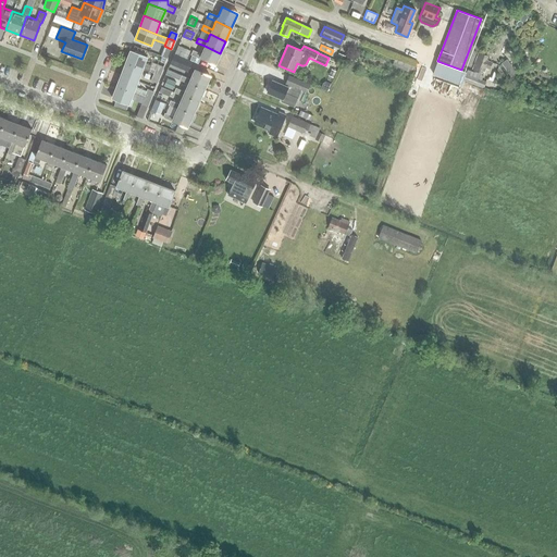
[(178,46),(174,53),(187,59),(190,51),(178,46)]
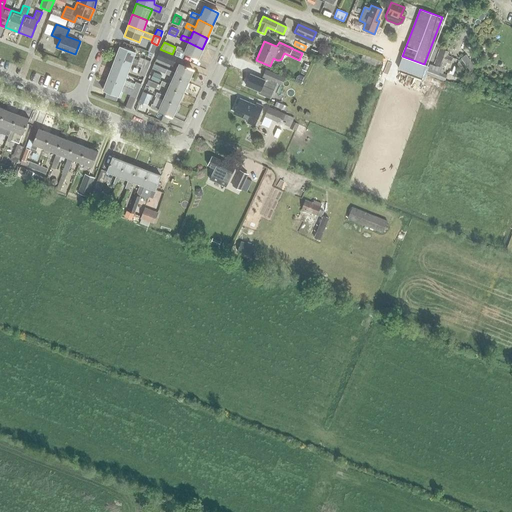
[(183,54),(183,53),(198,59),(202,49),(188,42),(185,50),(177,46),(175,50),(183,54)]
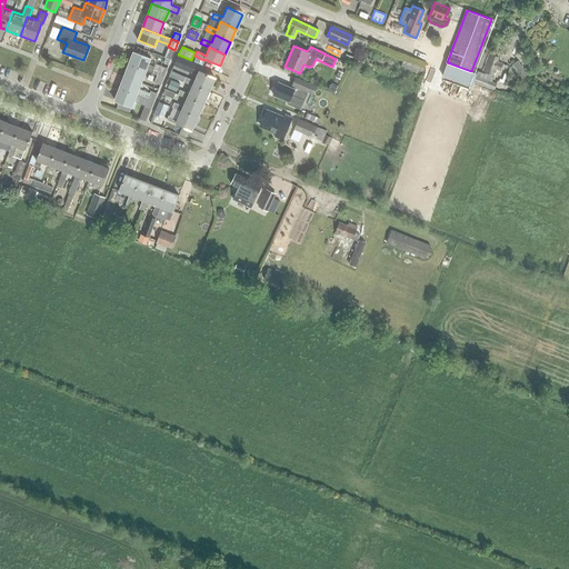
[(133,51),(128,63),(146,70),(151,73),(155,67),(148,65),(150,58),(133,51)]
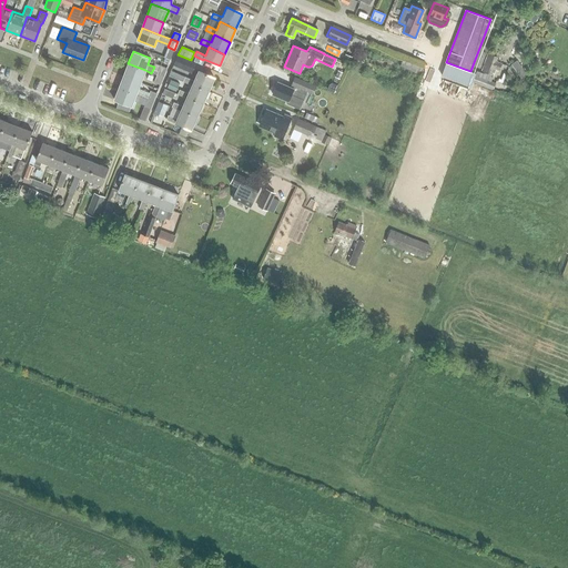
[(501,63),(495,61),(497,57),(488,53),(480,72),(477,71),(475,75),(473,82),(493,90),(495,83),(490,82),(495,69),(499,70),(501,63)]
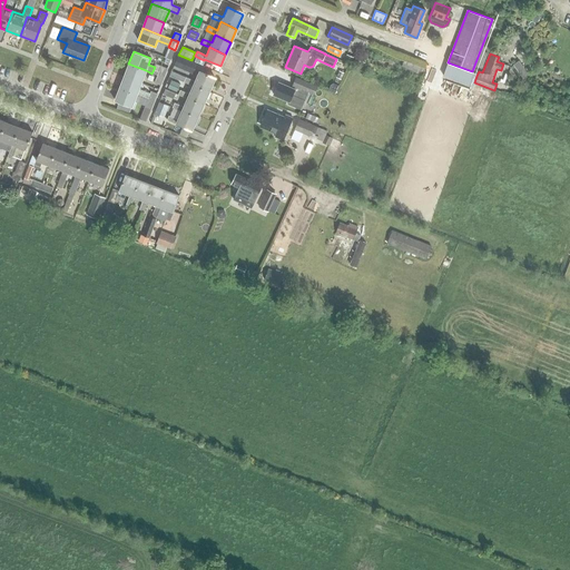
[(174,66),(193,74),(197,62),(178,55),(174,66)]
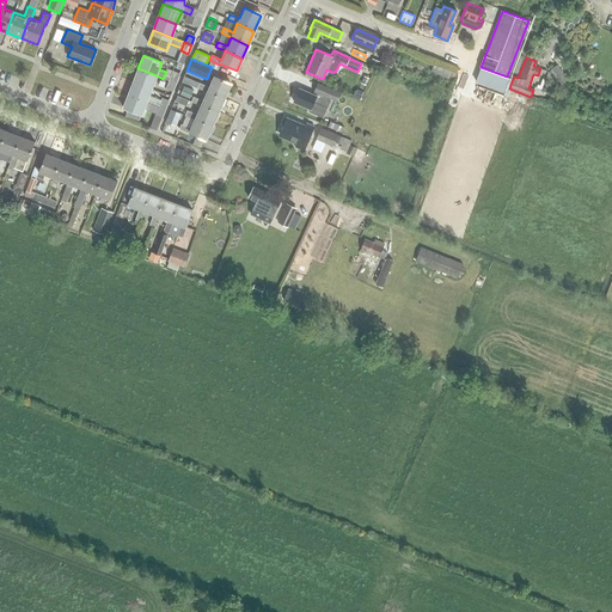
[(138,68),(133,81),(152,89),(157,75),(138,68)]
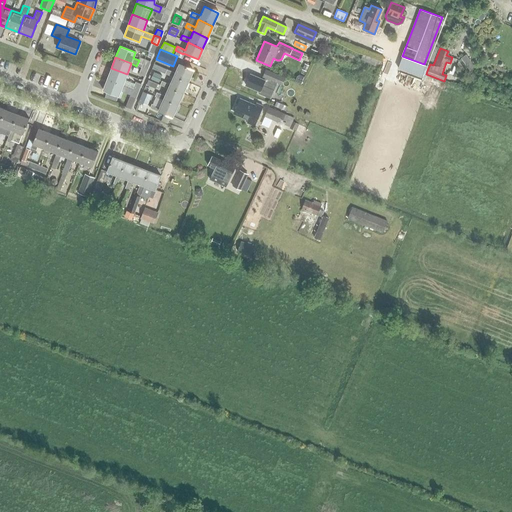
[(146,69),(149,62),(143,60),(141,67),(146,69)]
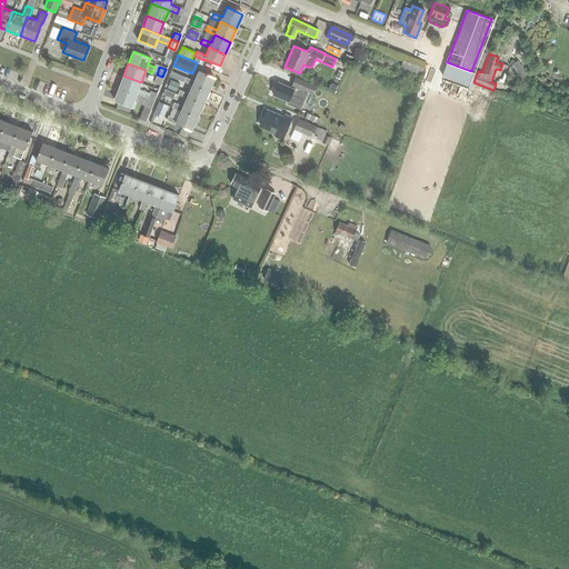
[(183,82),(191,86),(208,92),(215,78),(199,70),(193,81),(185,77),(183,82)]
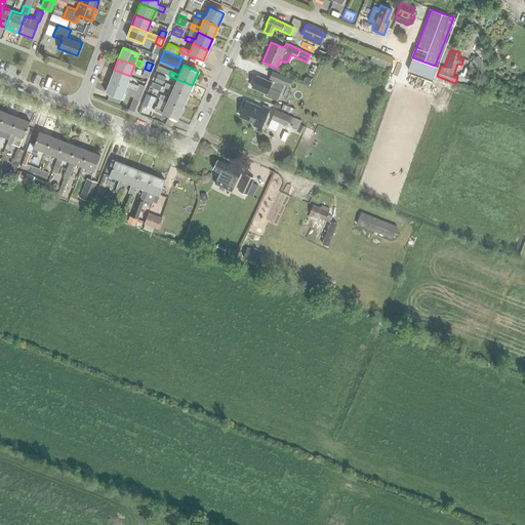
[(484,65),(479,69),(482,74),(488,70),(484,65)]
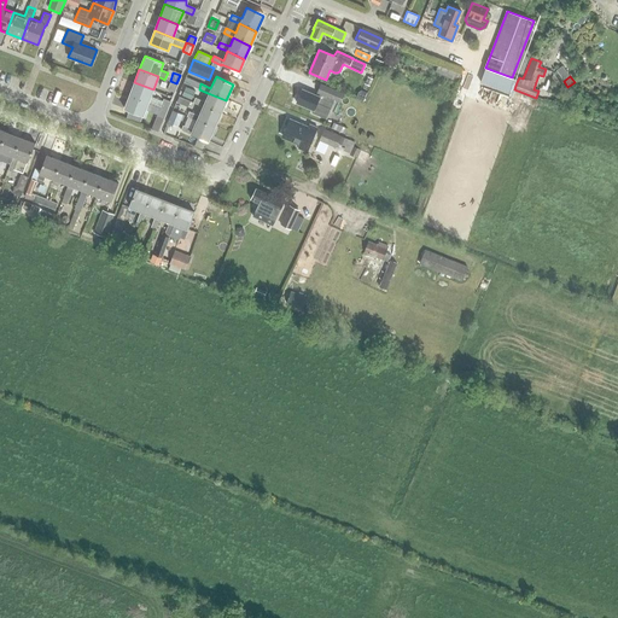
[(173,93),(176,83),(170,81),(167,91),(173,93)]
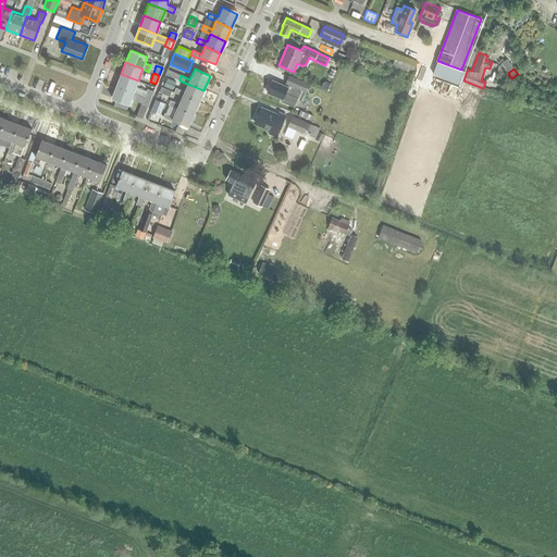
[(133,93),(138,81),(121,74),(116,86),(133,93)]
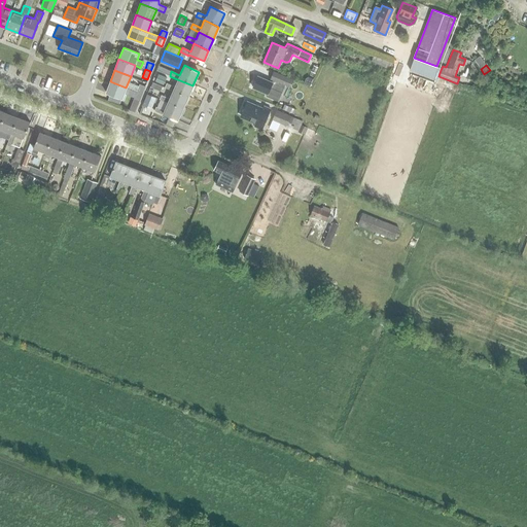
[(257,76),(252,88),(268,94),(267,96),(279,101),(285,84),(290,86),(293,79),(274,72),(270,81),(257,76)]
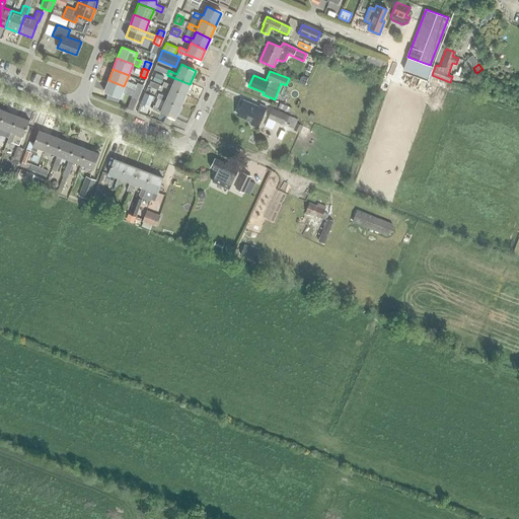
[(153,80),(160,83),(163,76),(155,73),(153,80)]
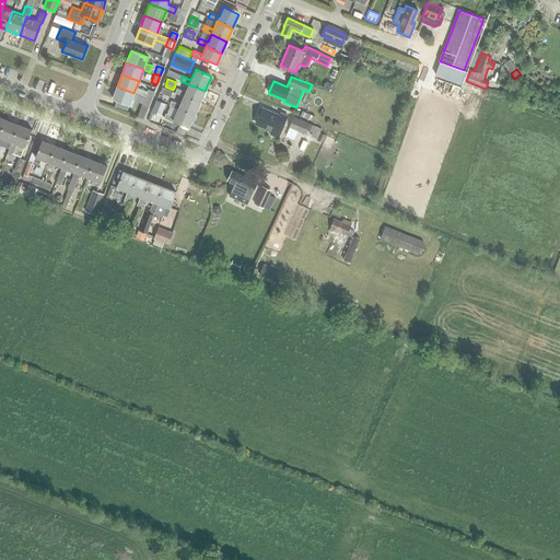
[(175,93),(183,97),(199,104),(205,91),(188,84),(185,92),(177,89),(175,93)]
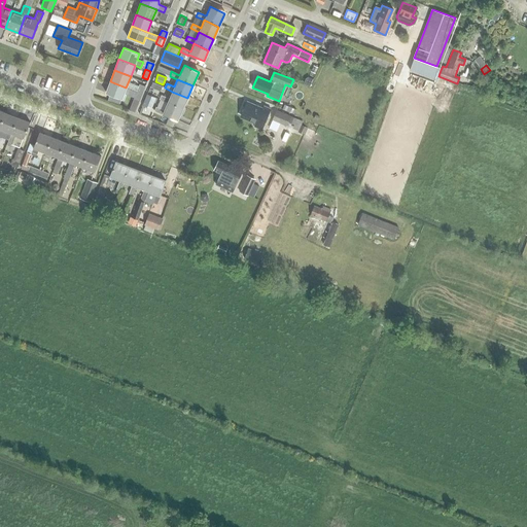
[(121,99),(126,88),(110,81),(106,93),(121,99)]
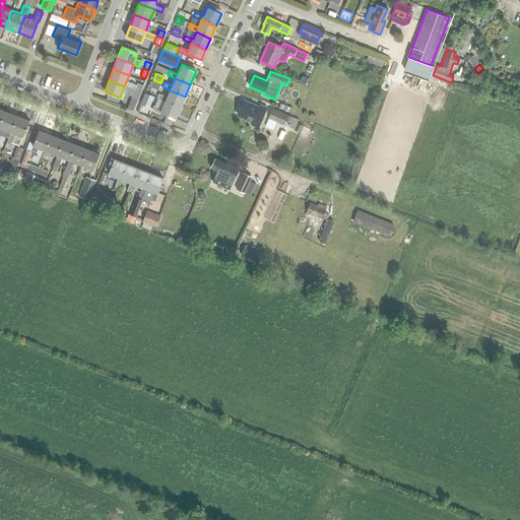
[(140,92),(142,86),(137,83),(134,90),(140,92)]
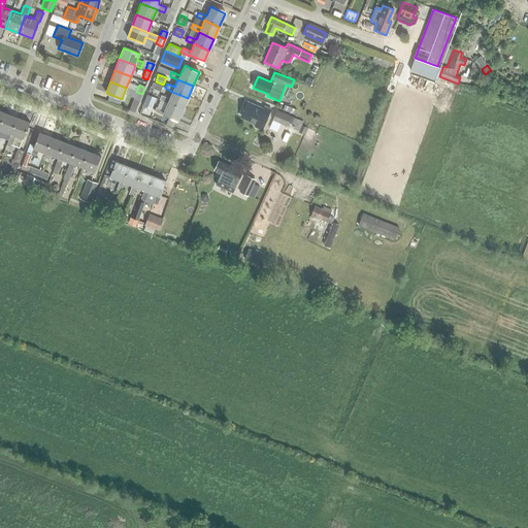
[(139,101),(142,94),(136,92),(133,99),(139,101)]
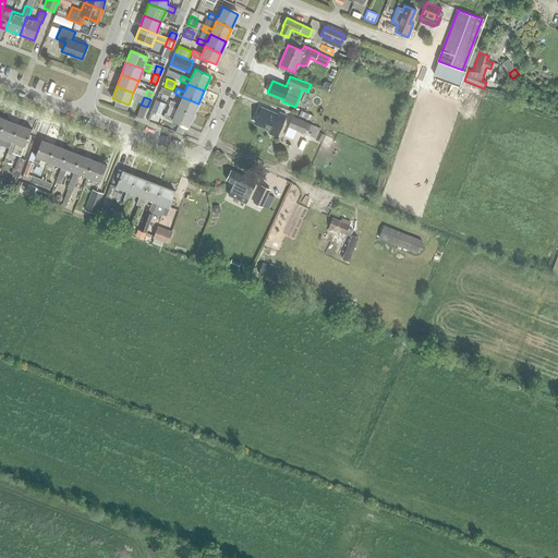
[(168,105),(178,109),(193,116),(198,104),(182,97),(179,105),(170,100),(168,105)]
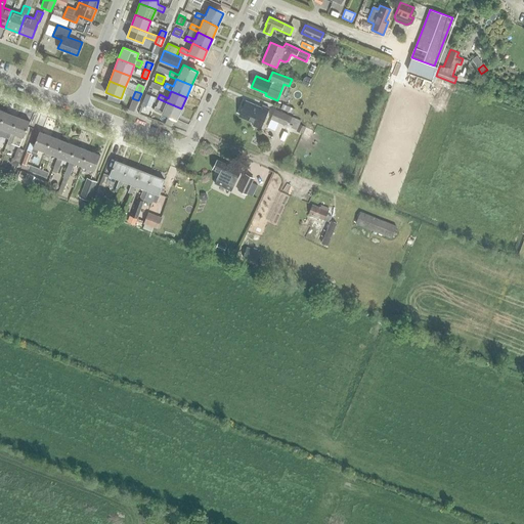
[(145,93),(141,104),(150,107),(155,96),(145,93)]
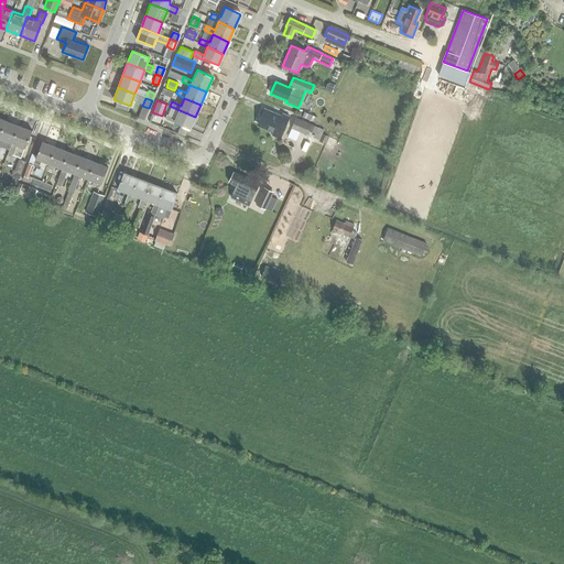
[(289,116),(282,112),(281,116),(264,108),(257,127),(273,133),(272,136),(280,139),(289,116)]
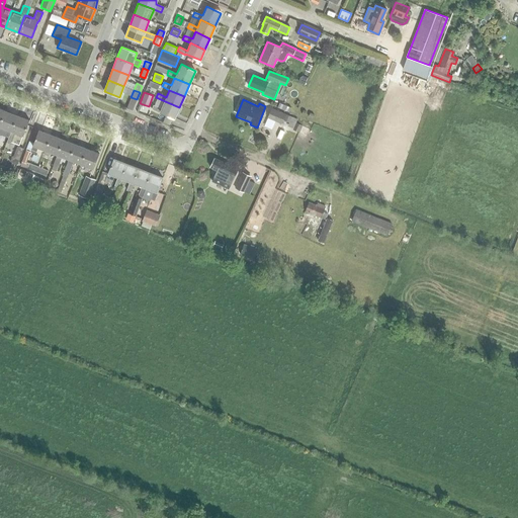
[(160,113),(160,112),(174,118),(179,107),(165,101),(161,109),(153,105),(151,109),(160,113)]
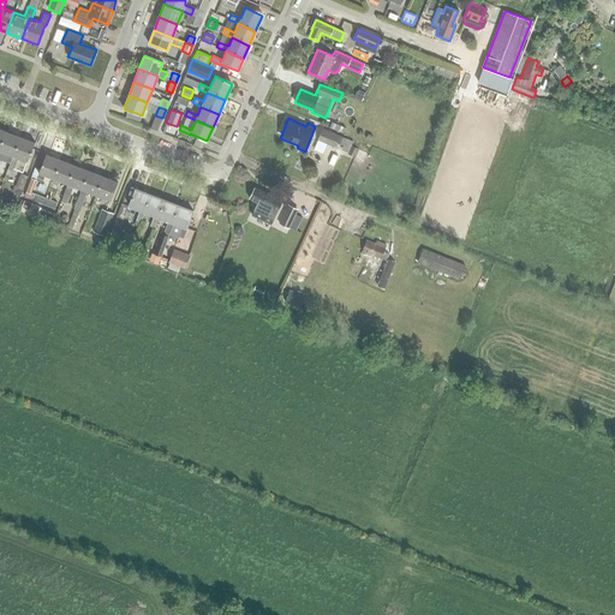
[(338,135),(322,129),(318,139),(333,145),(338,135)]
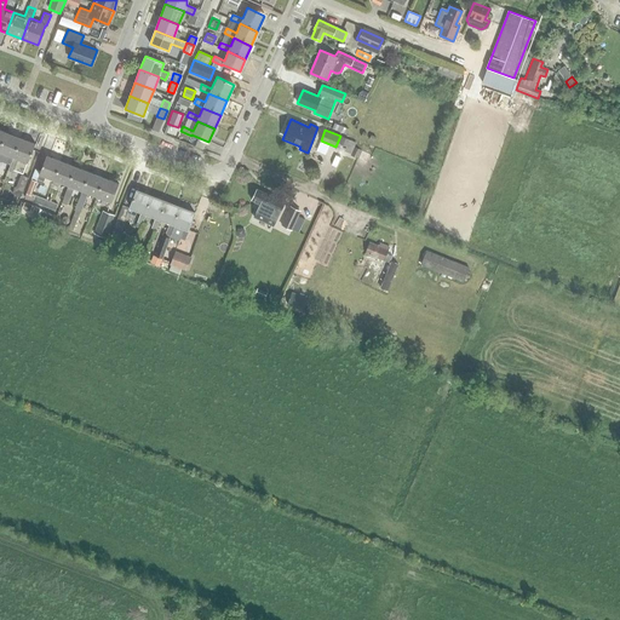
[(5,154),(13,158),(21,138),(5,132),(0,144),(0,160),(3,161),(5,154)]
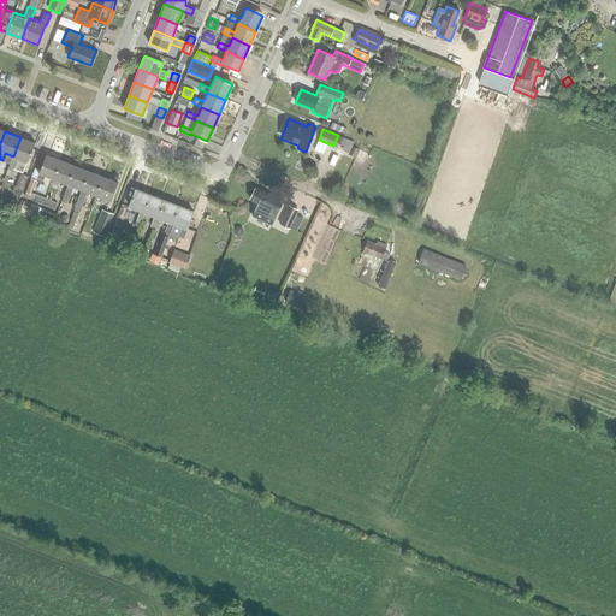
[(347,137),(341,135),(337,142),(344,146),(347,137)]
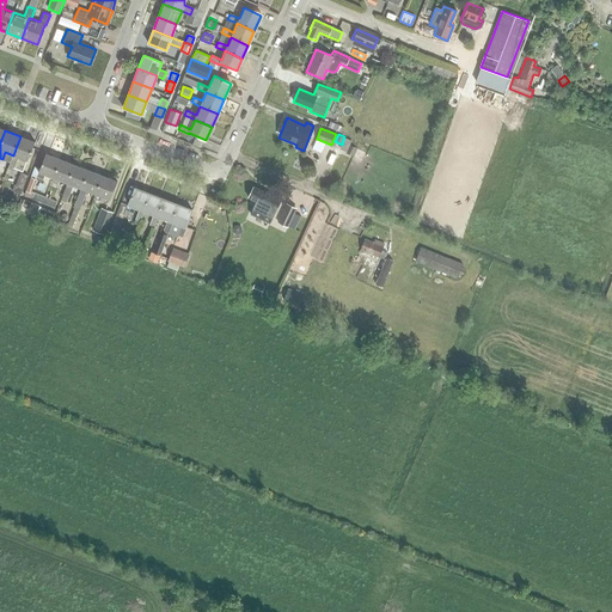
[(13,155),(11,161),(17,164),(19,157),(28,160),(35,141),(20,136),(13,155)]
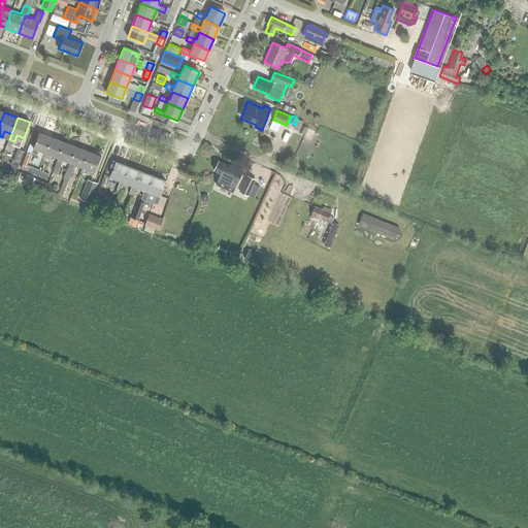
[(298,133),(304,136),(307,129),(301,126),(298,133)]
